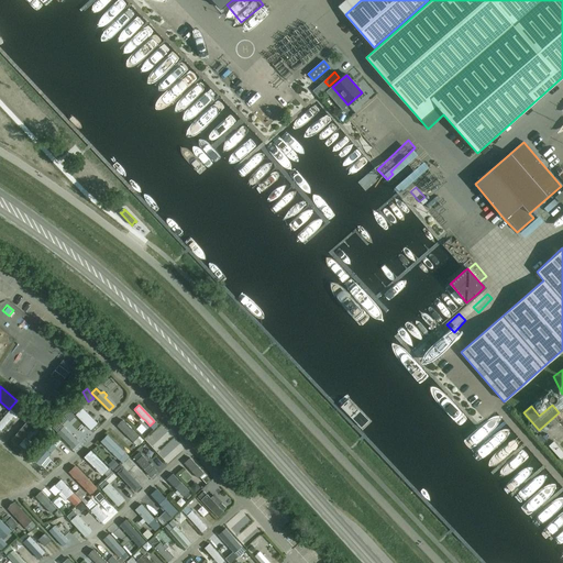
[(83,408),(77,414),(91,429),(97,423),(83,408)]
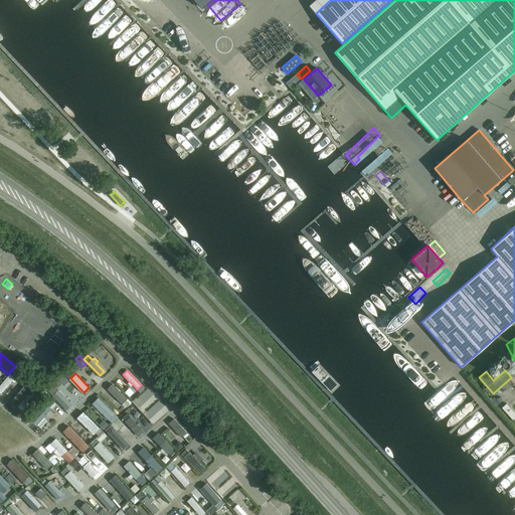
[(0,384),(0,392),(1,393),(14,378),(9,374),(0,384)]
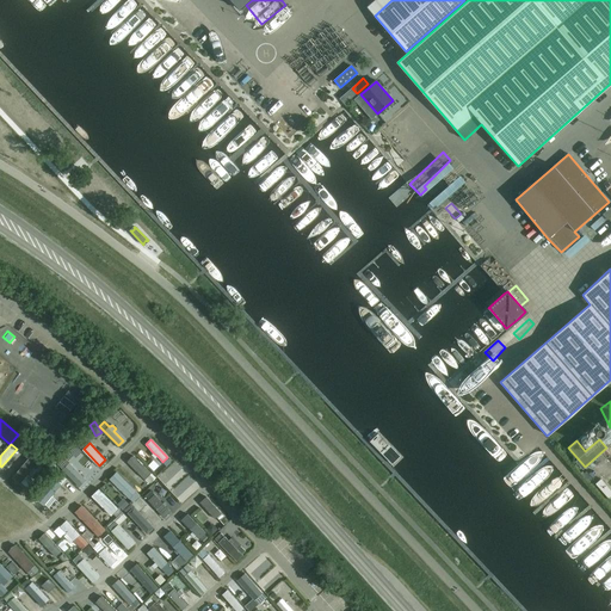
[(12,477),(20,483),(41,460),(39,458),(43,455),(36,449),(12,477)]
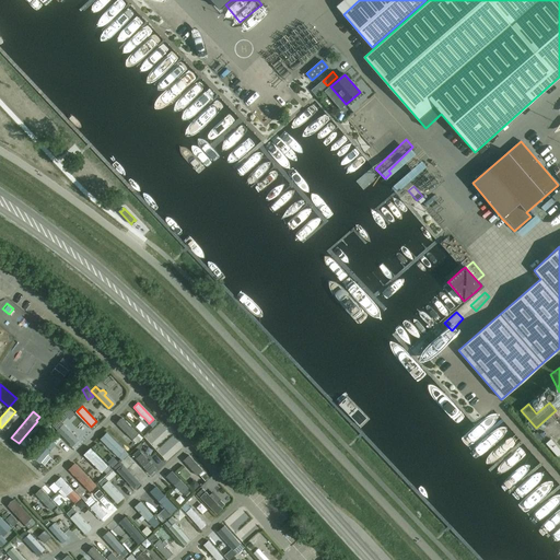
[(136,432),(123,418),(118,422),(131,436),(136,432)]
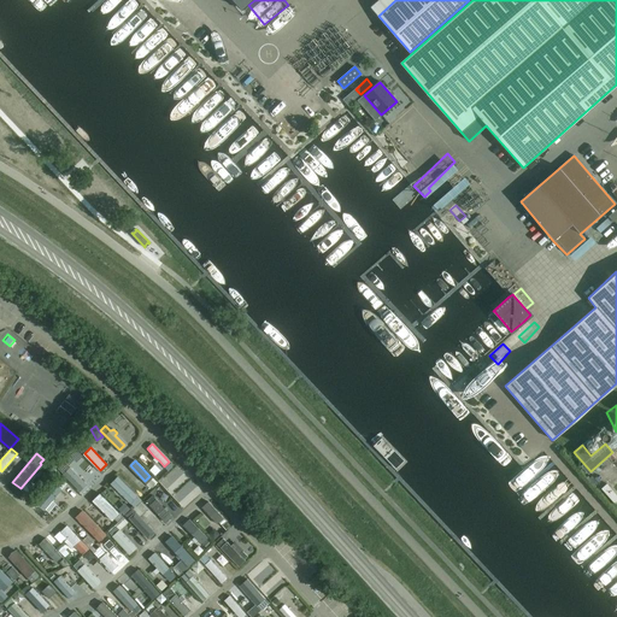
[(77,489),(84,483),(77,476),(81,472),(77,469),(74,472),(71,469),(64,475),(77,489)]
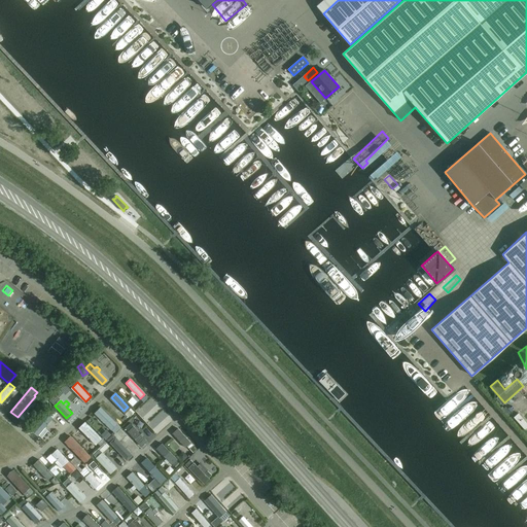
[(115,421),(102,407),(97,411),(104,418),(111,426),(115,421)]
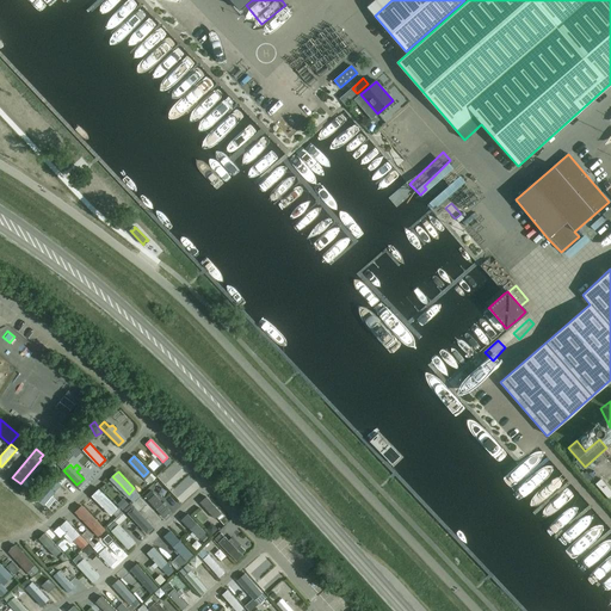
[(178,498),(185,491),(170,473),(161,480),(178,498)]
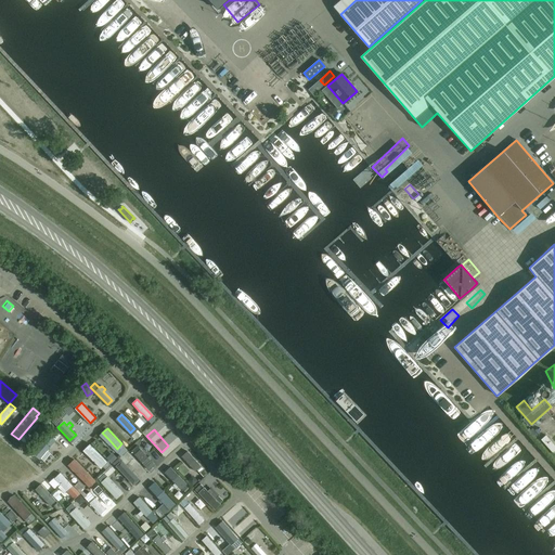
[(31,450),(37,455),(54,436),(49,430),(31,450)]
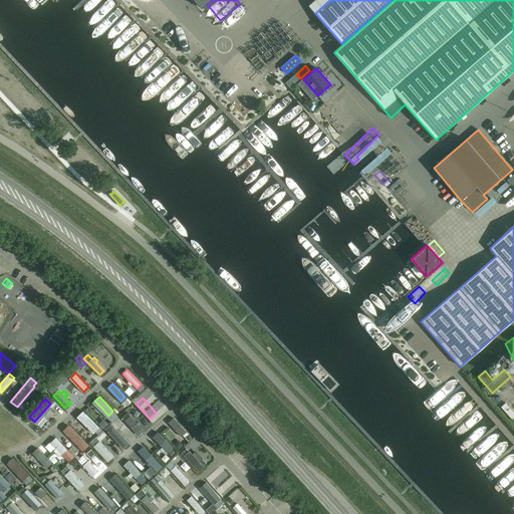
[(513,413),(505,403),(501,407),(512,419),(513,417),(513,413)]
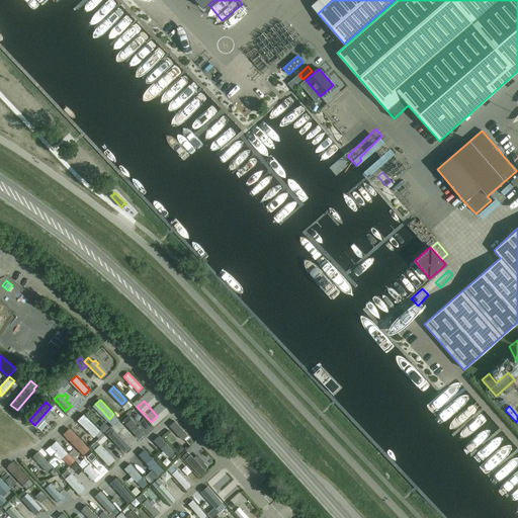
[(101,430),(85,415),(79,420),(95,436),(101,430)]
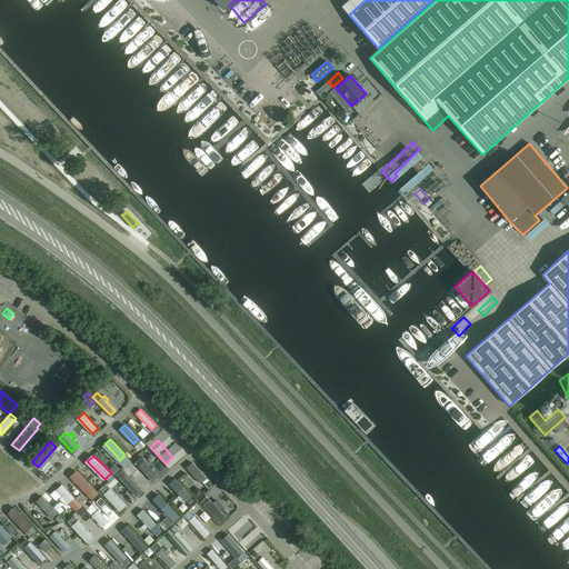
[(157,476),(142,461),(137,467),(150,481),(157,476)]
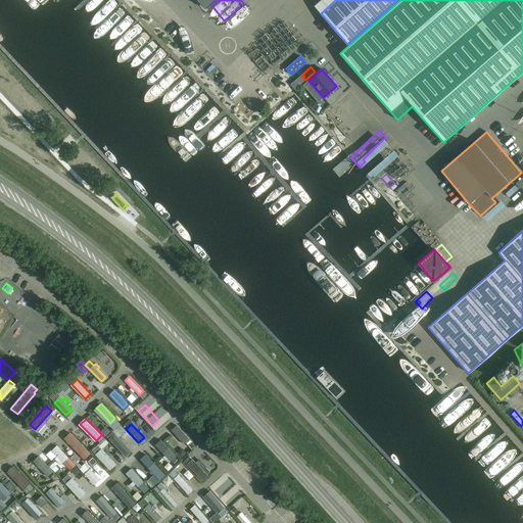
[(189,439),(177,425),(171,430),(184,444),(189,439)]
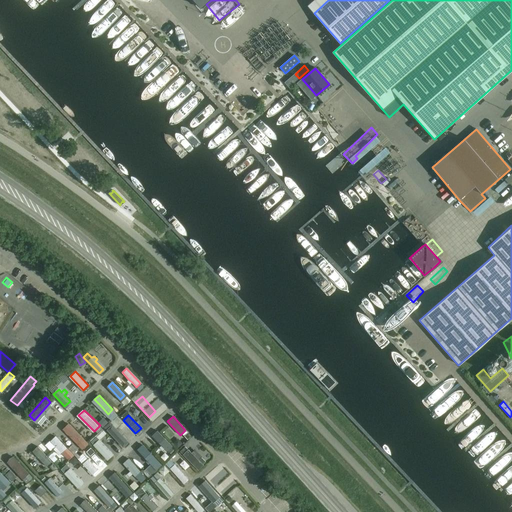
[(82,449),(88,443),(68,423),(62,429),(82,449)]
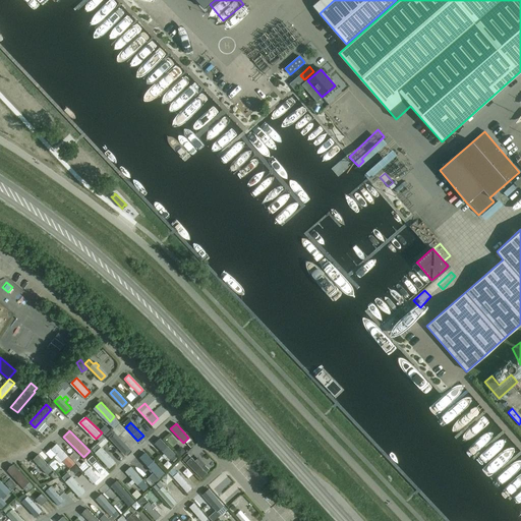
[(114,432),(109,438),(124,454),(125,453),(126,454),(129,451),(129,450),(129,449),(114,432)]
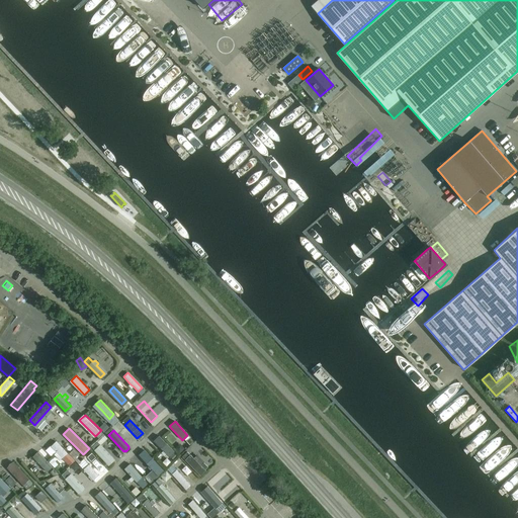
[(174,451),(159,435),(153,441),(169,456),(174,451)]
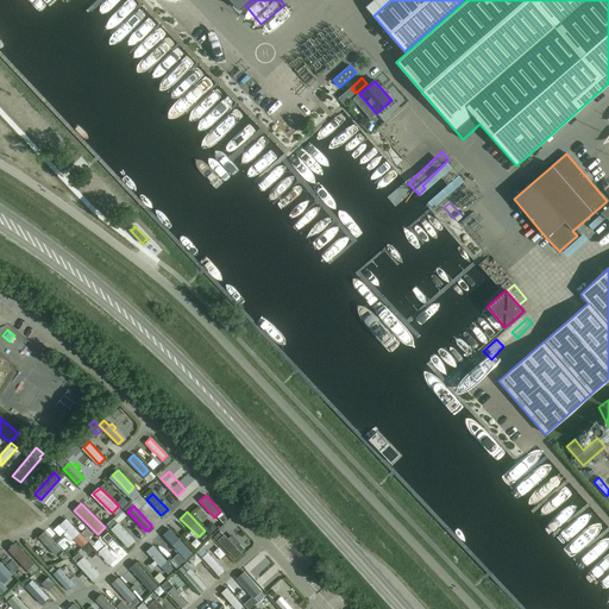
[(58,525),(54,529),(61,538),(64,534),(70,541),(73,539),(82,547),(88,541),(79,532),(80,532),(66,519),(60,525),(58,525)]
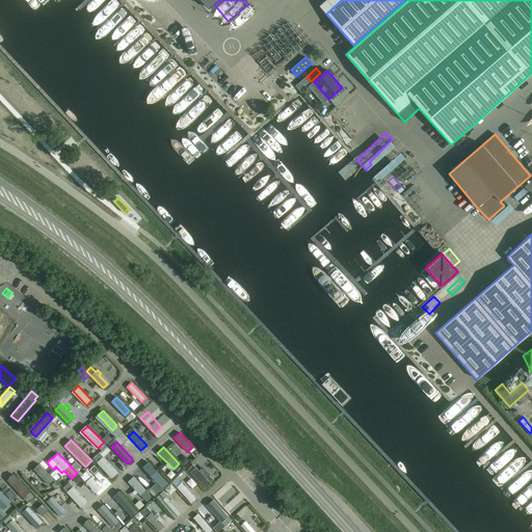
[(97,462),(111,478),(117,472),(103,456),(97,462)]
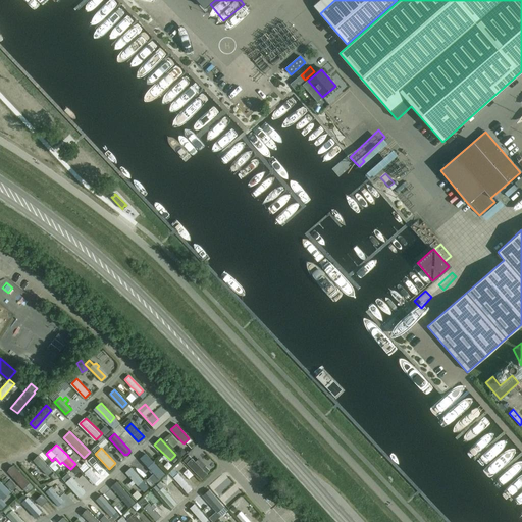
[(145,453),(140,458),(159,479),(165,474),(145,453)]
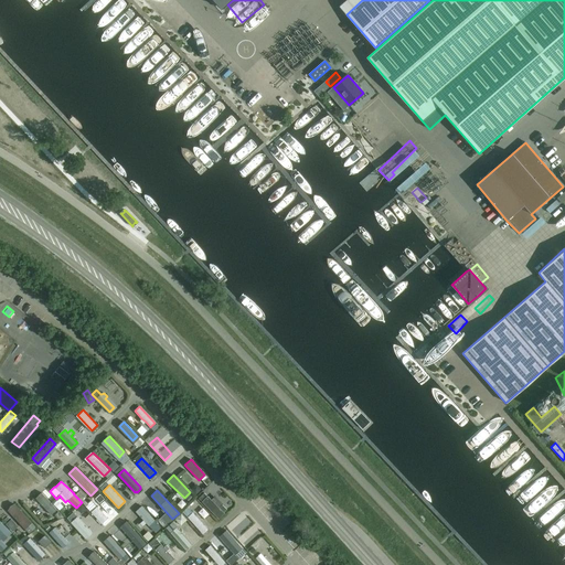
[(51,514),(56,509),(41,492),(35,498),(51,514)]
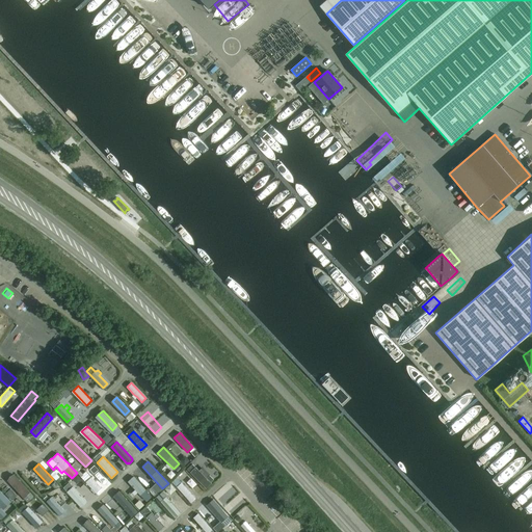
[(211,483),(211,482),(213,479),(209,475),(207,478),(202,473),(204,471),(201,469),(198,470),(195,467),(192,463),(187,469),(190,472),(206,488),(211,483)]
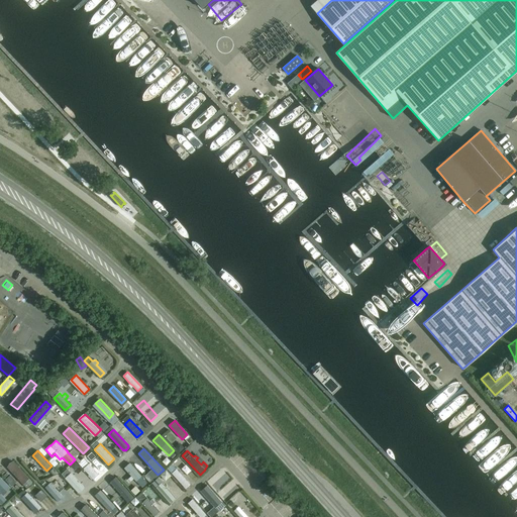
[(26,488),(32,482),(13,460),(9,462),(7,467),(26,488)]
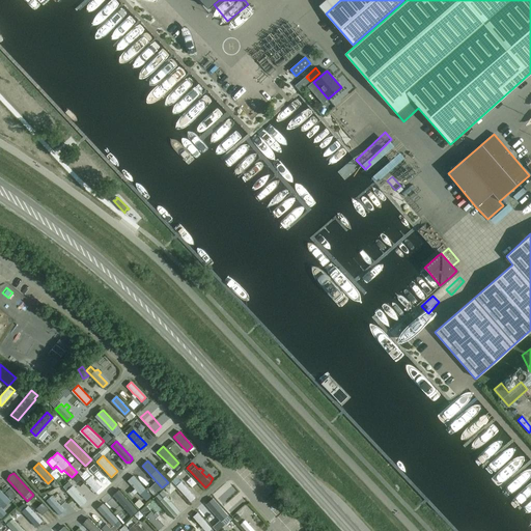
[(133,475),(128,480),(135,488),(132,491),(135,494),(137,492),(140,494),(145,500),(150,495),(133,475)]
